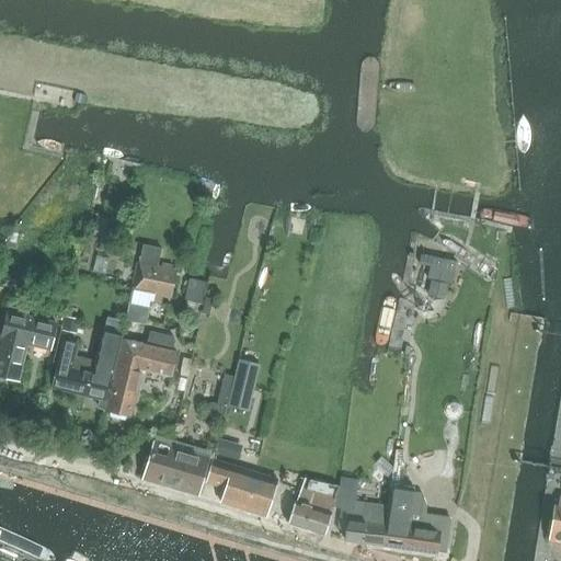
[(96,219),(93,235),(100,237),(100,240),(103,241),(109,222),(96,219)]
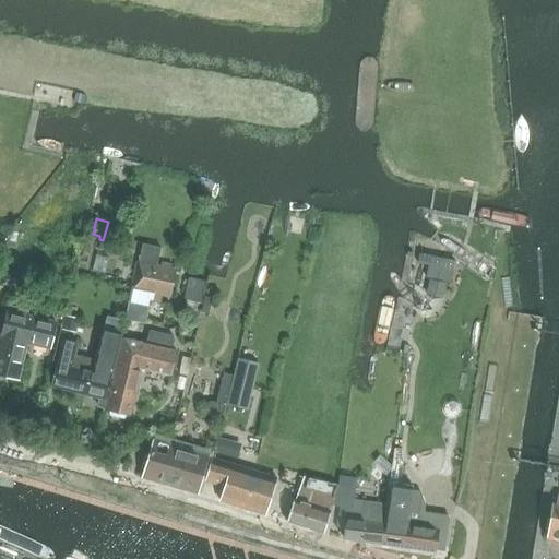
[(20,221),(0,245),(14,248),(20,221)]
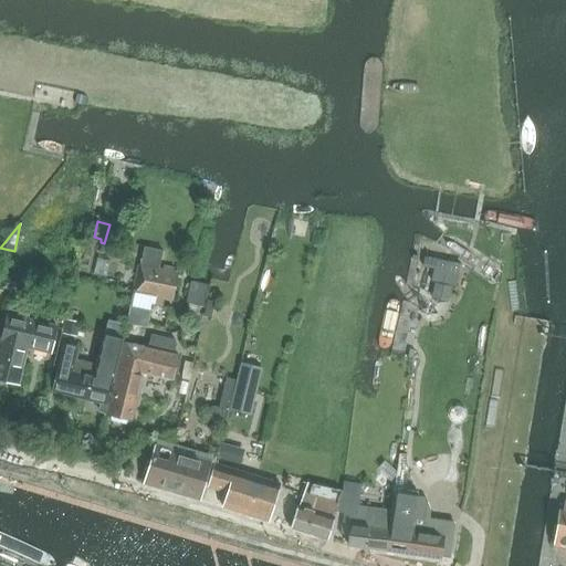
[(133,292),(126,324),(147,328),(152,305),(155,305),(163,307),(164,299),(171,300),(177,274),(157,270),(161,252),(142,248),(138,265),(133,292)]
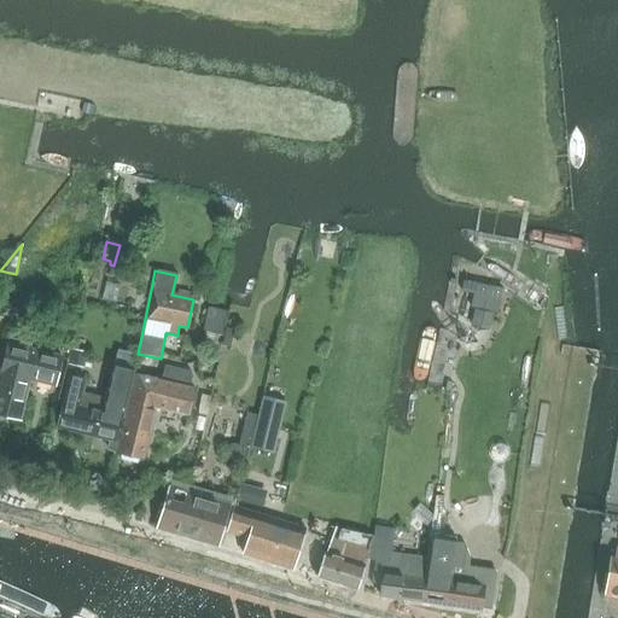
[(472,293),(470,308),(474,309),(493,313),(496,314),(500,299),(472,293)]
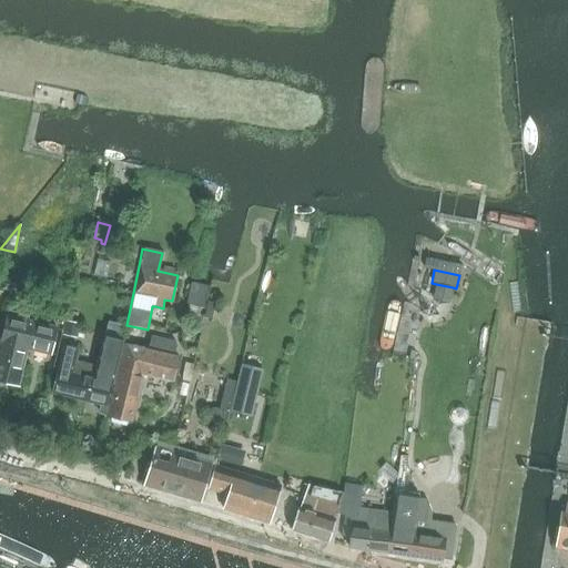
[(191,283),(186,304),(203,307),(208,286),(191,283)]
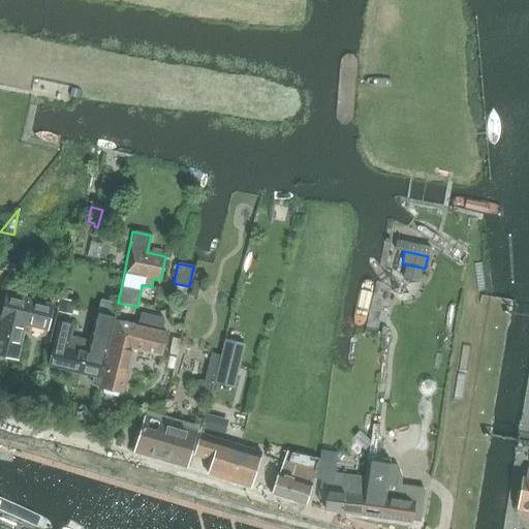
[(406,265),(403,277),(418,280),(422,268),(406,265)]
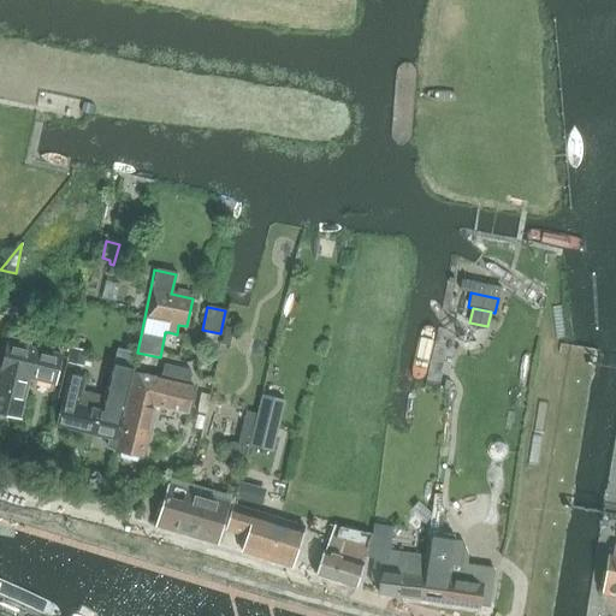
[(57,385),(65,355),(9,342),(7,348),(3,367),(0,375),(0,413),(21,418),(29,380),(57,385)]
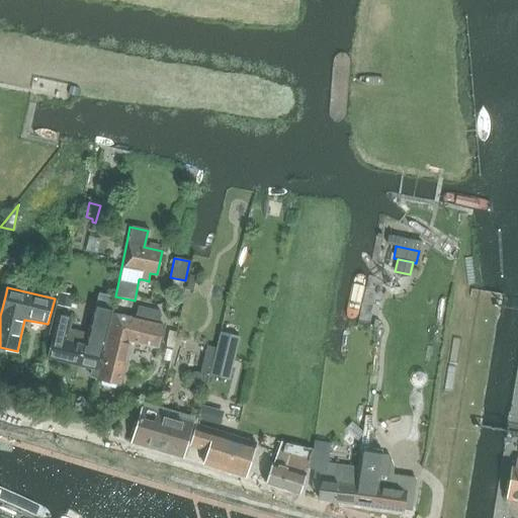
[(62,293),(60,306),(70,308),(72,295),(62,293)]
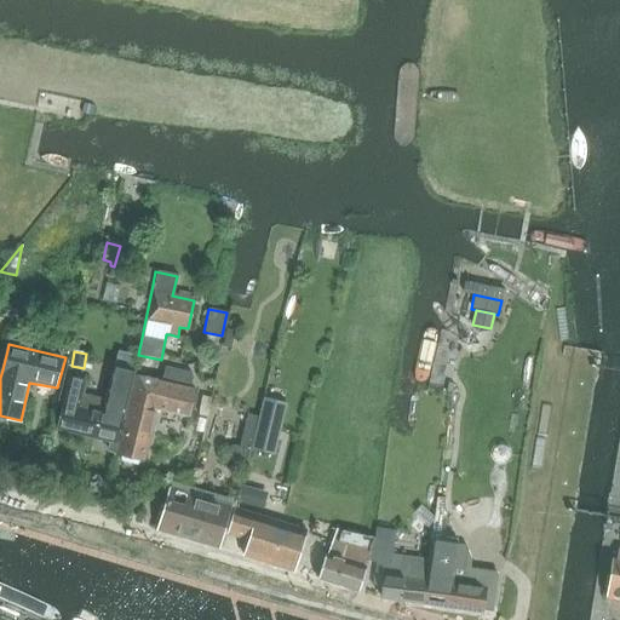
[(104,400),(95,437),(112,441),(109,451),(116,453),(120,443),(118,442),(135,367),(113,362),(104,400)]
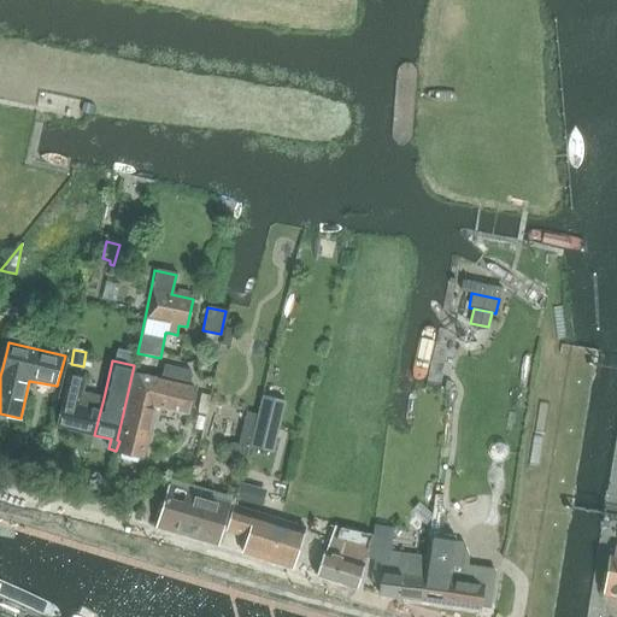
[(136,372),(117,452),(121,453),(122,458),(136,462),(140,458),(144,458),(156,406),(188,413),(194,387),(189,386),(192,375),(191,370),(164,364),(160,378),(136,372)]
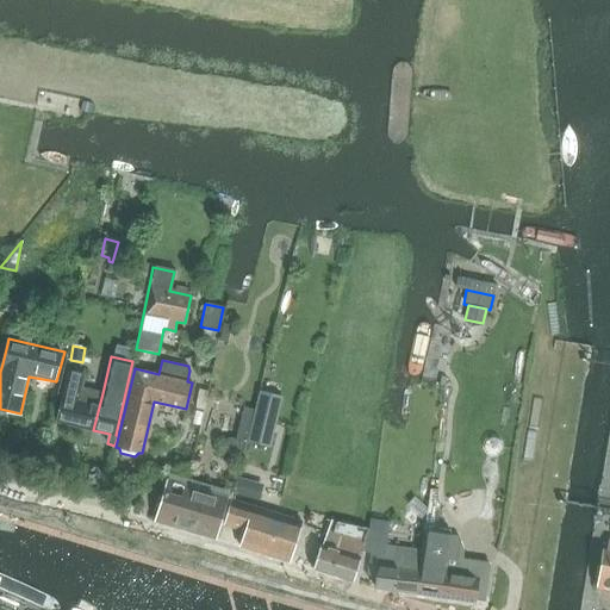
[(93,430),(103,393),(83,388),(87,367),(70,362),(57,422),(93,430)]
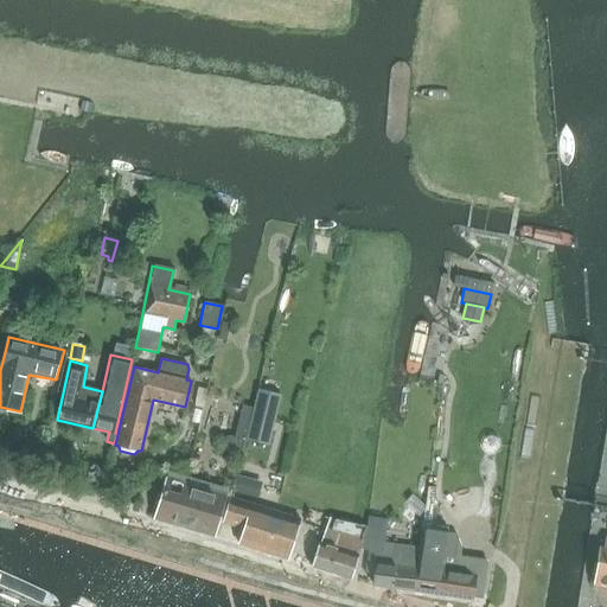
[(249,426),(246,440),(269,446),(282,395),(259,389),(254,407),(249,426)]
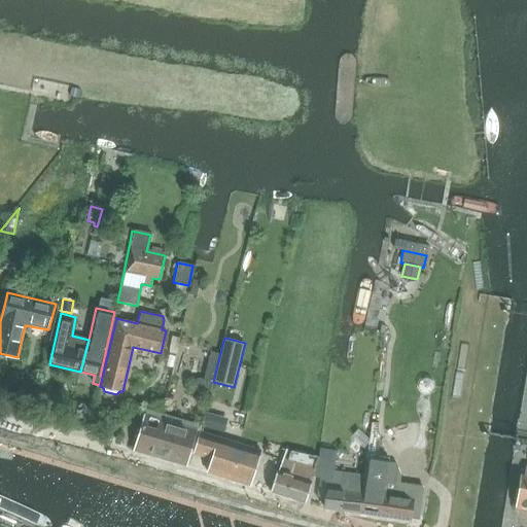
[(211,351),(207,366),(216,370),(220,353),(211,351)]
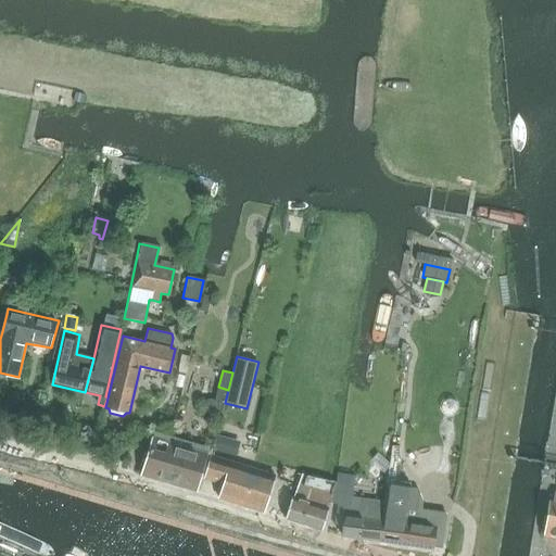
[(209,399),(204,413),(222,417),(225,403),(209,399)]
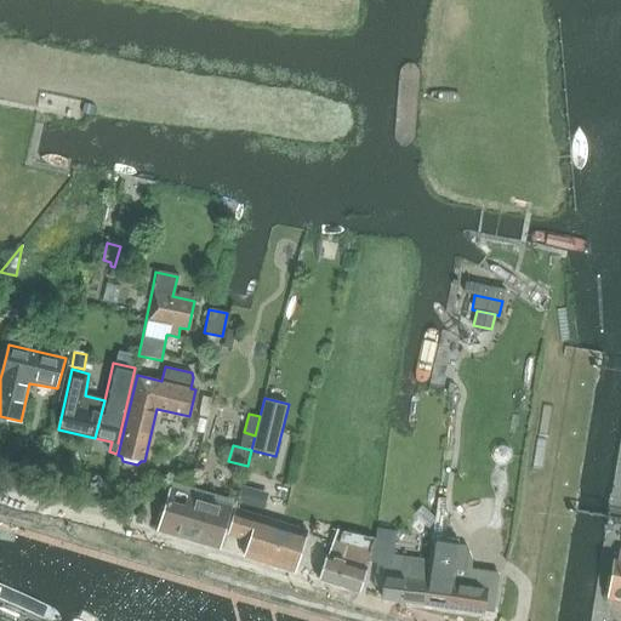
[(493,455),(493,456),(493,457),(494,459),(494,460),(495,461),(496,462),(497,463),(499,463),(500,463),(501,465),(502,465),(503,463),(505,463),(506,463),(507,462),(507,461),(508,461),(508,460),(510,460),(510,459),(510,457),(510,456),(511,455),(510,454),(510,453),(510,451),(508,450),(507,449),(506,448),(505,448),(503,446),(502,446),(501,446),(500,446),(499,448),(497,448),(496,449),(495,449),(495,450),(494,451),(494,453),(493,454),(493,455)]
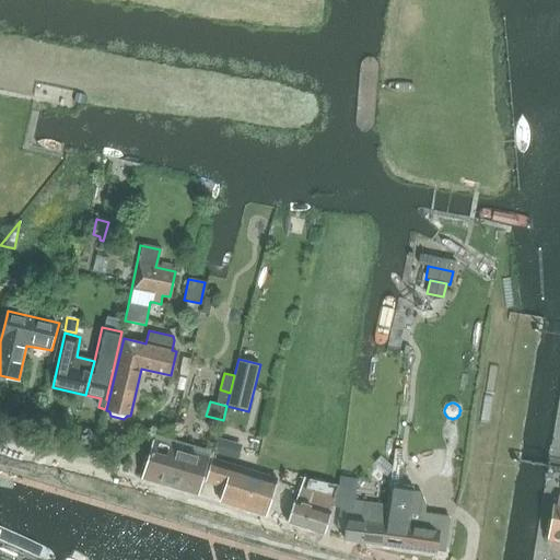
[(153,445),(142,479),(197,494),(208,457),(210,451),(155,435),(154,441),(153,445)]
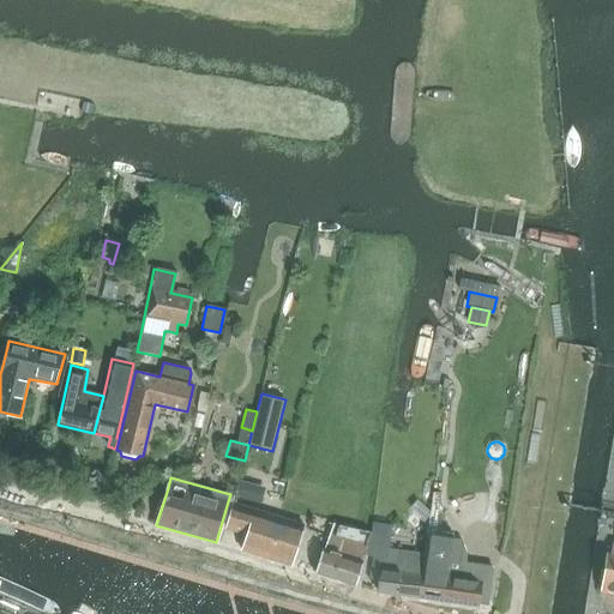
[(240,482),(235,497),(245,499),(248,485),(240,482)]
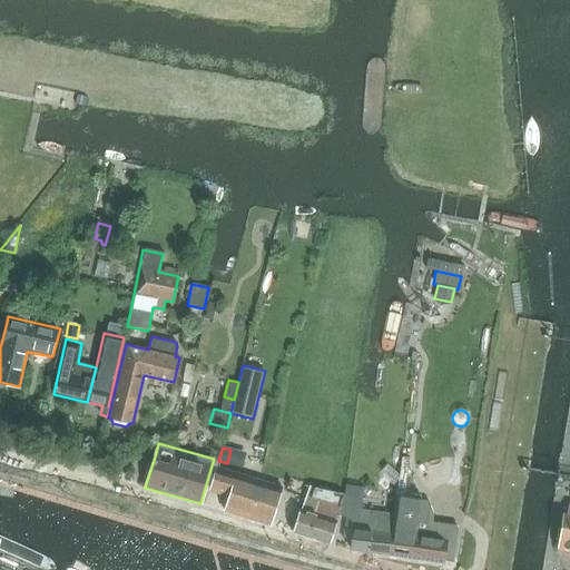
[(411,472),(410,458),(402,457),(399,484),(405,485),(406,475),(411,472)]
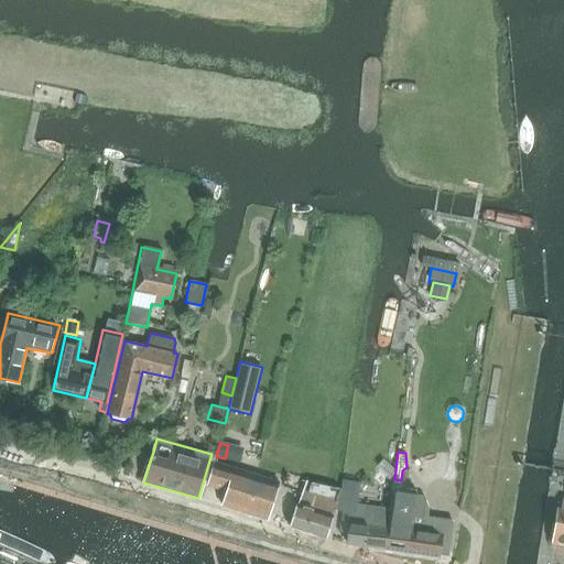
[(279,498),(283,484),(214,462),(207,485),(227,490),(221,506),(267,520),(274,497),(279,498)]
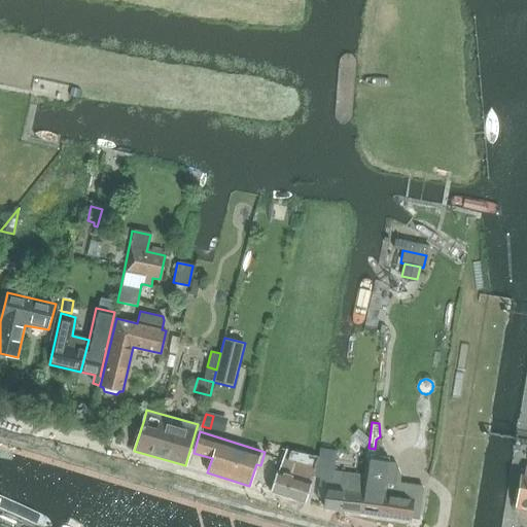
[(359,514),(364,478),(365,477),(335,471),(338,451),(332,450),(331,459),(320,457),(315,478),(320,479),(317,497),(325,499),(324,508),(359,514)]
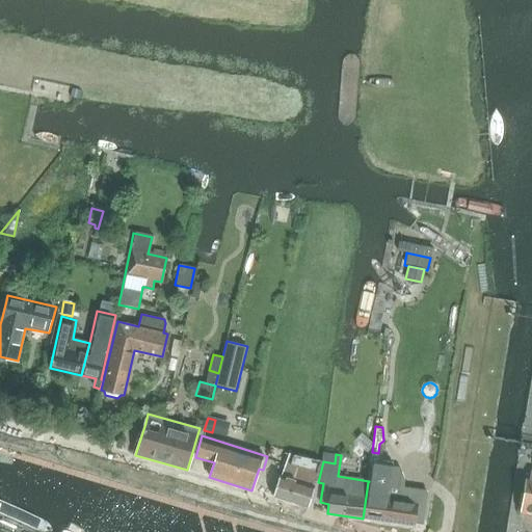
[(319,474),(322,462),(295,456),(292,466),(287,463),(282,477),(281,476),(273,498),(308,508),(319,474)]
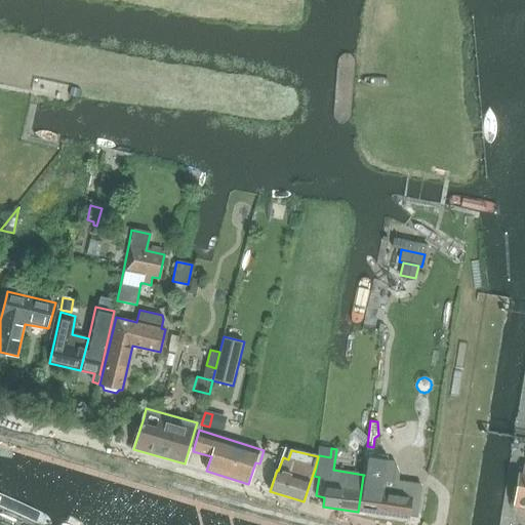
[(366,454),(364,475),(363,476),(358,511),(409,518),(409,512),(417,513),(421,484),(399,481),(400,473),(395,459),(366,454)]
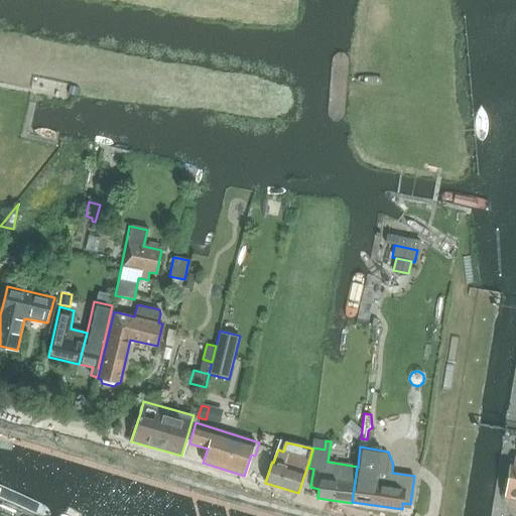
[(515,459),(514,459),(512,467),(509,467),(504,498),(515,499),(515,459)]
